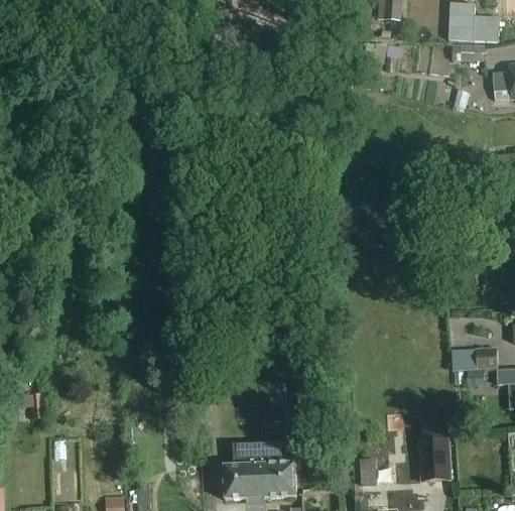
[(505,0),(506,10),(514,9),(514,0),(505,0)]
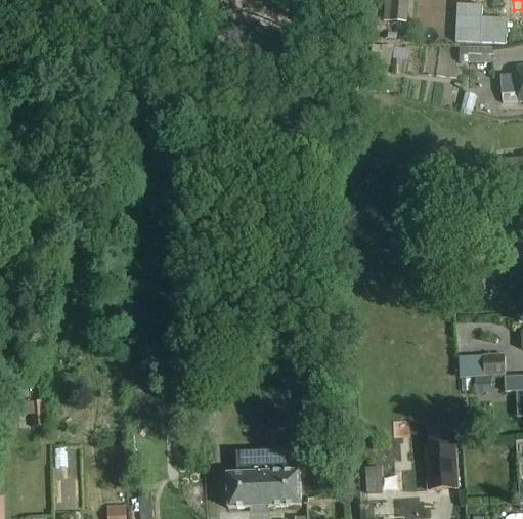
[(388,8),(387,18),(403,20),(405,20),(406,10),(388,8)]
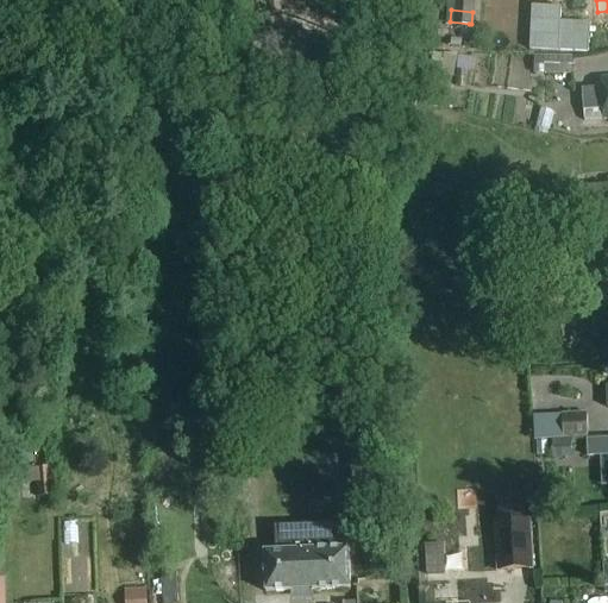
[(532,54),(532,71),(570,71),(570,54),(532,54)]
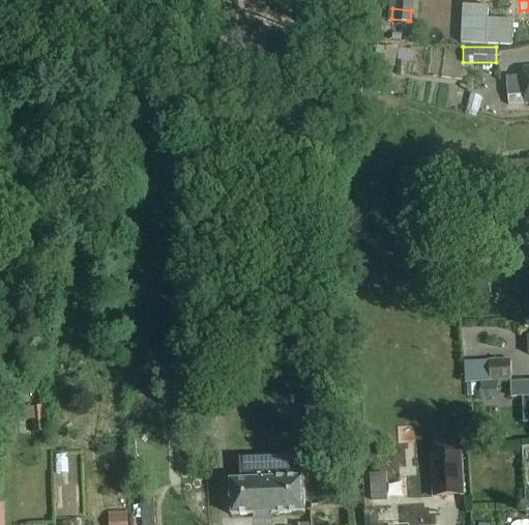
[(528,65),(523,66),(524,74),(506,75),(508,93),(525,92),(525,100),(528,99),(528,65)]
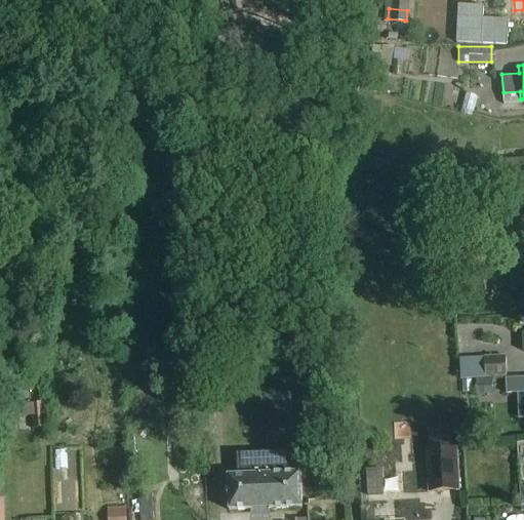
[(505,354),(459,355),(459,376),(506,374),(505,354)]
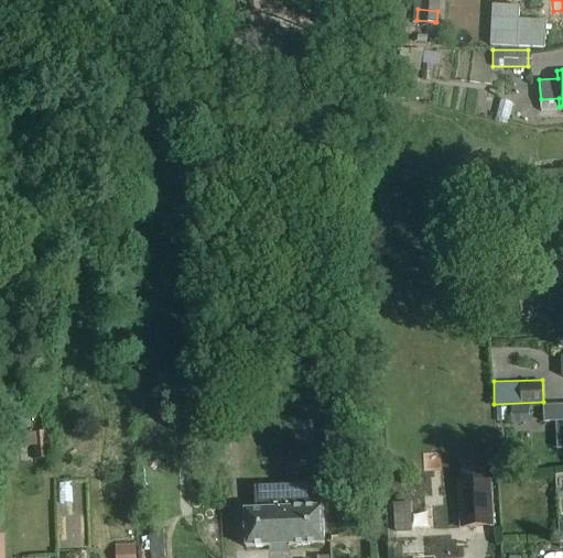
[(562,402),(542,403),(543,420),(562,418),(562,402)]
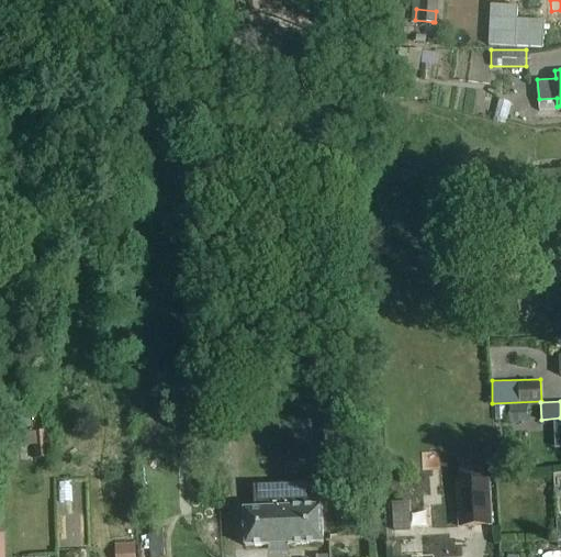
[(526,403),(508,404),(508,421),(527,420),(526,403)]
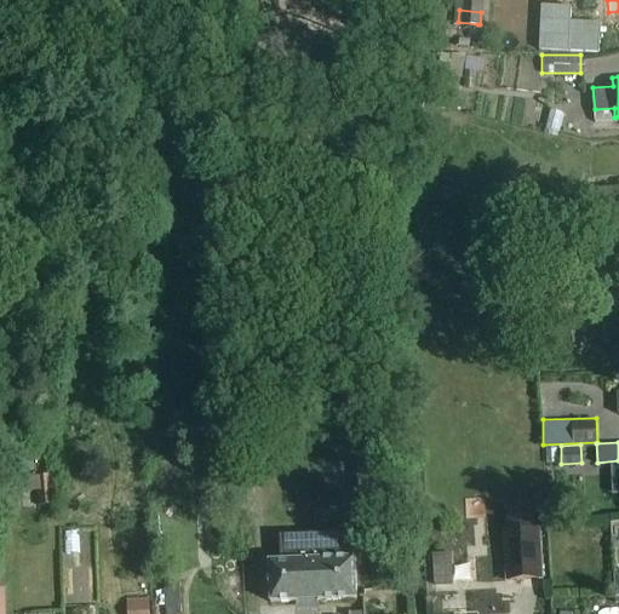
[(364,448),(356,448),(359,508),(366,506),(383,506),(382,447),(364,448)]
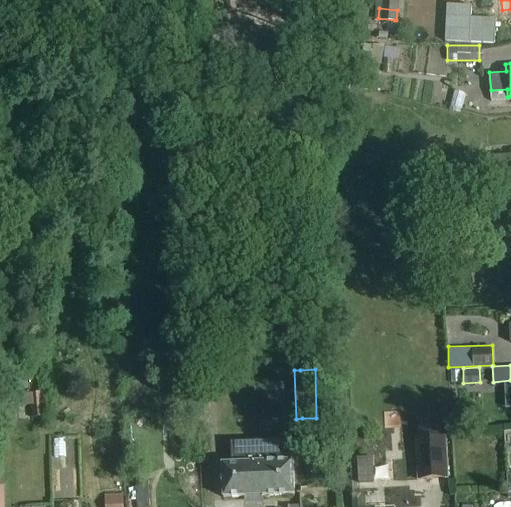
[(32,402),(29,403),(30,415),(42,414),(40,390),(31,391),(32,402)]
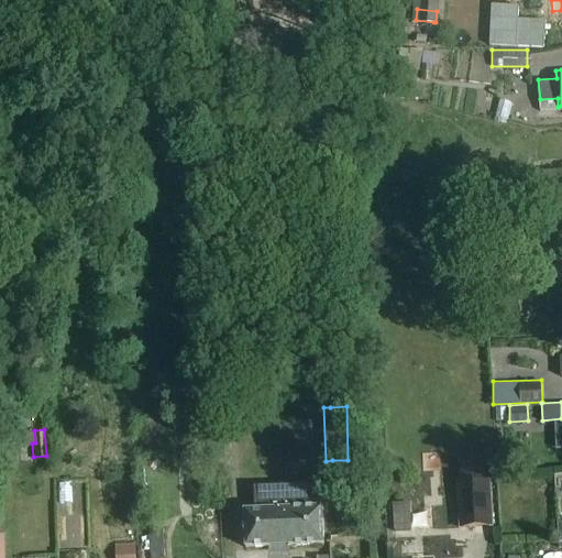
[(485,478),(455,480),(459,526),(493,524),(489,478),(485,478)]
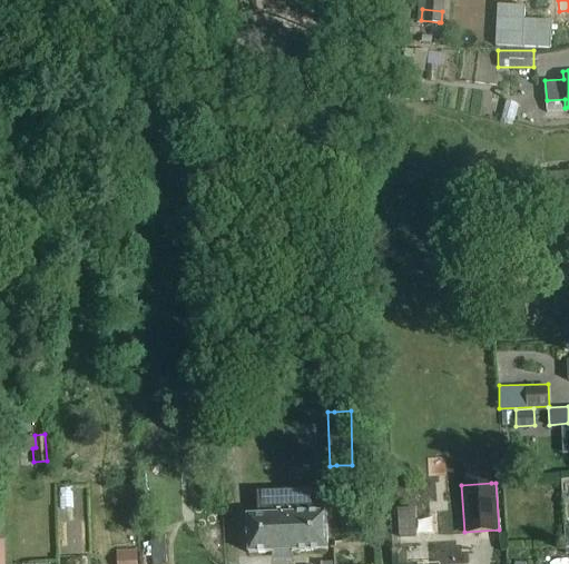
[(321,510),(320,486),(255,490),(256,513),(245,513),(247,551),(326,547),(325,510),(321,510)]
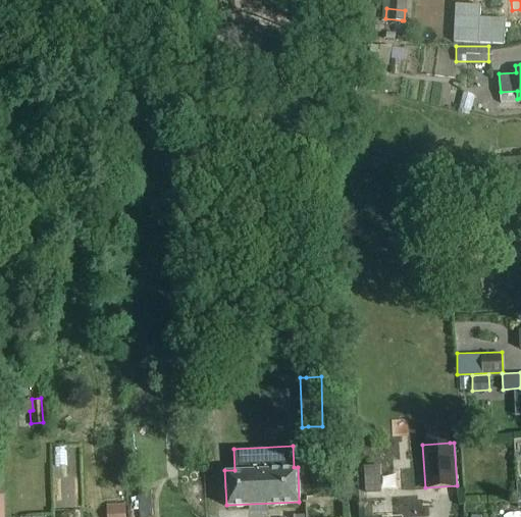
[(363,464),(364,489),(380,488),(379,463),(363,464)]
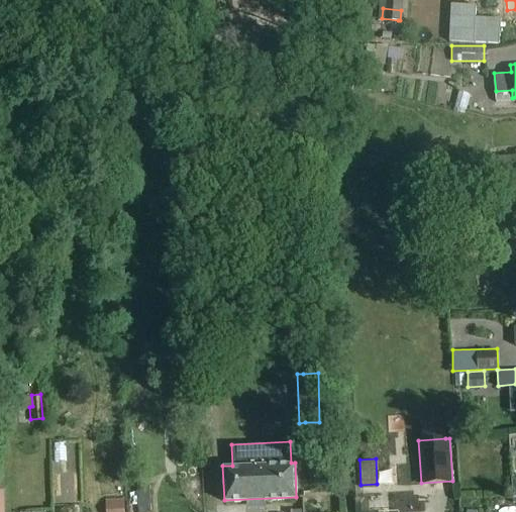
[(105,498),(105,511),(124,511),(124,497),(105,498)]
